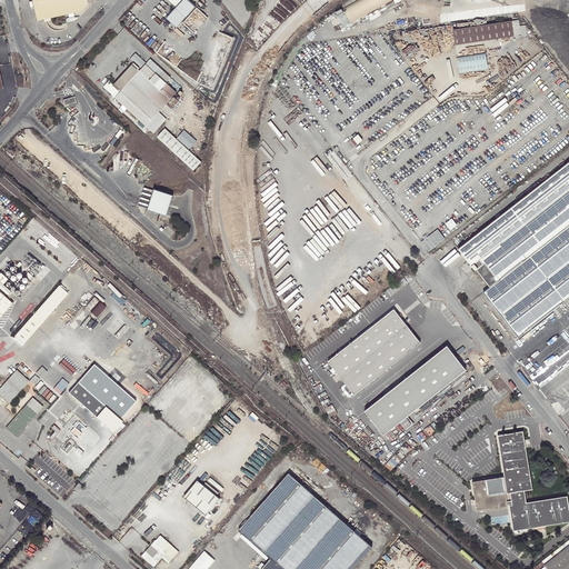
[(32,0),(38,20),(49,18),(80,11),(87,3),(86,3),(87,2),(87,1),(92,0),(32,0)]
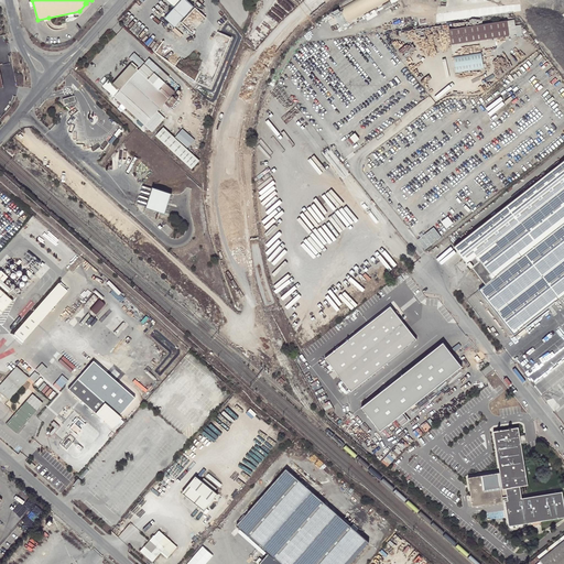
[(165,18),(176,26),(195,6),(187,0),(166,0),(174,8),(165,18)]
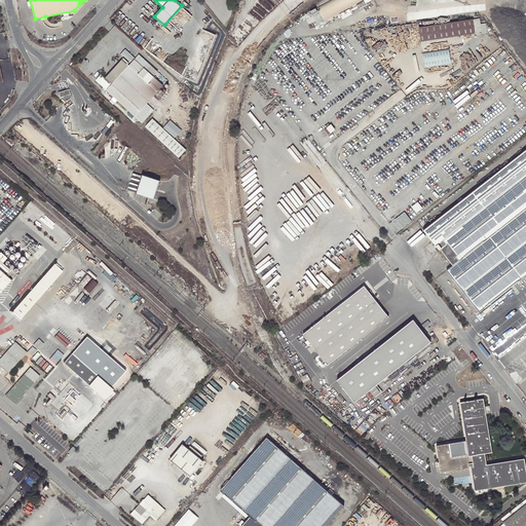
[(479,19),(473,20),(475,33),(481,32),(479,19)]
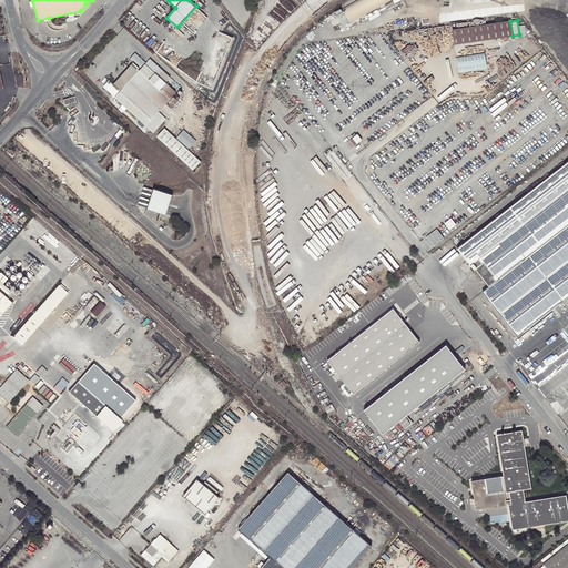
[(454,46),(513,36),(510,21),(452,30),(454,46)]
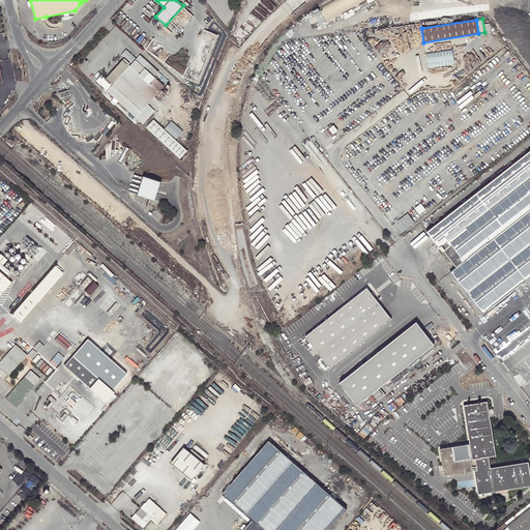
[(425,54),(428,68),(453,65),(451,50),(425,54)]
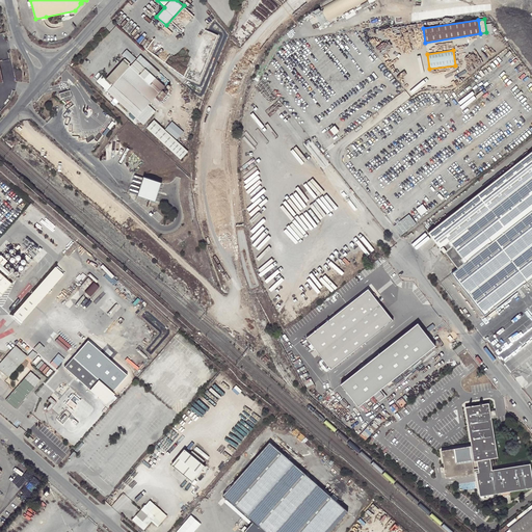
[(136,60),(131,67),(125,60),(107,80),(113,85),(108,91),(143,125),(156,111),(149,105),(155,98),(162,89),(165,86),(136,60)]
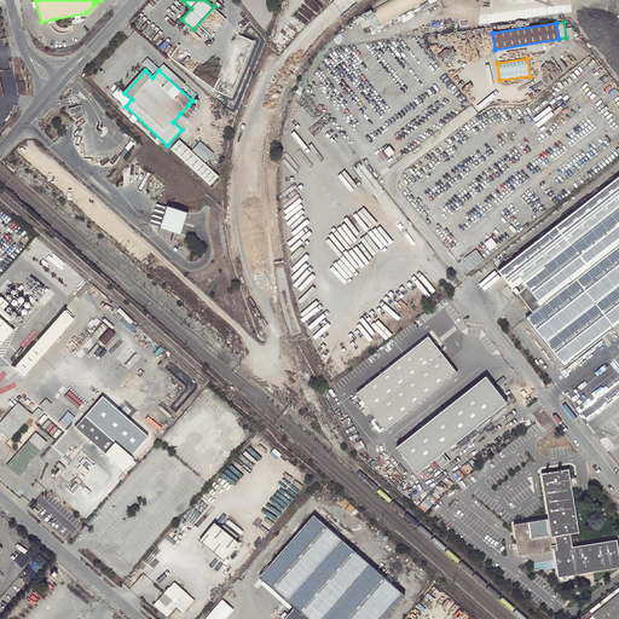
[(186,117),(194,109),(189,104),(180,114),(186,117)]
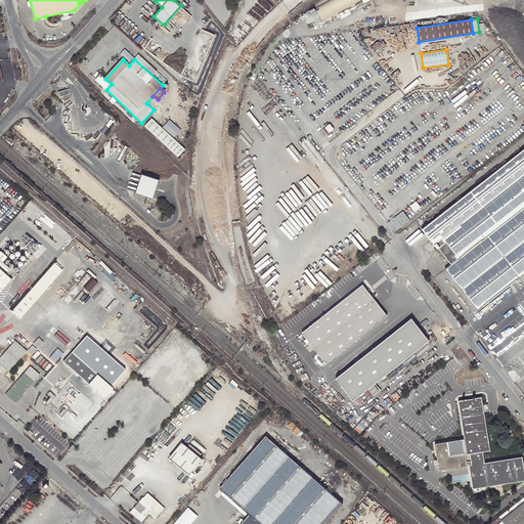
[(67,89),(58,92),(59,97),(60,98),(62,97),(62,96),(69,95),(67,89)]
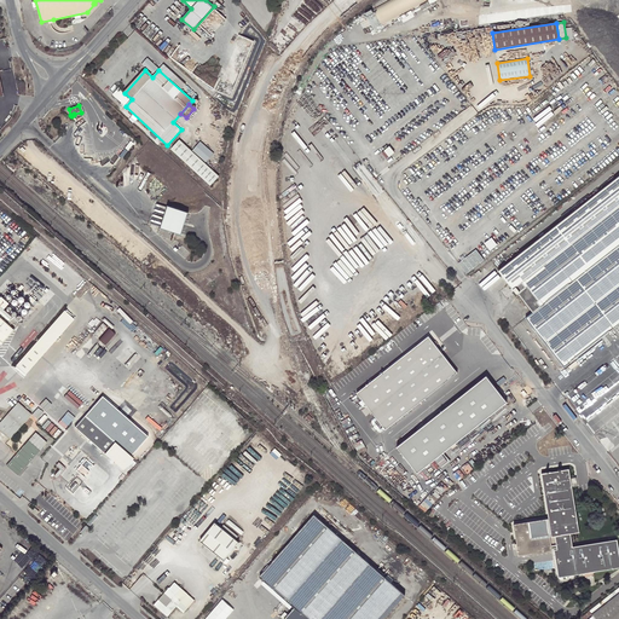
[(180,139),(172,149),(212,185),(220,177),(180,139)]
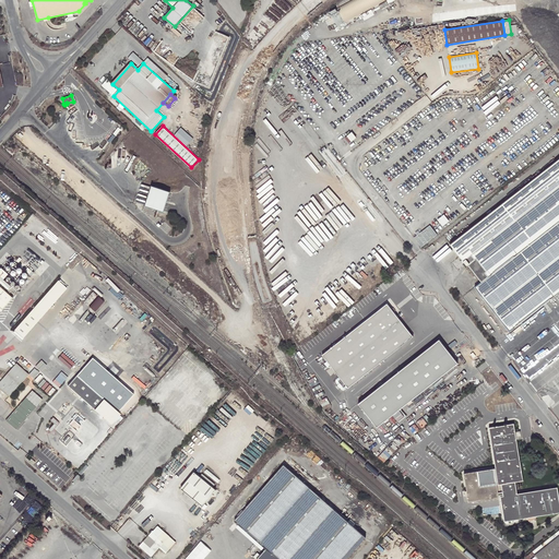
[(558,158),(450,245),(466,265),(467,264),(482,283),(475,287),(510,331),(558,292),(558,158)]
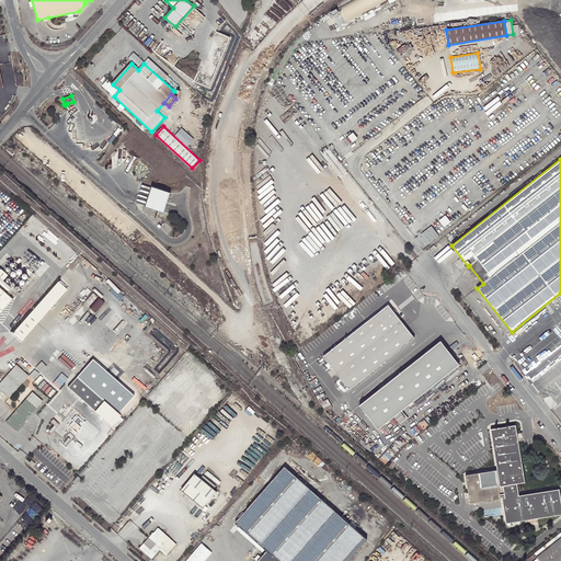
[(149,196),(146,206),(157,210),(164,213),(168,202),(171,193),(152,186),(149,196)]
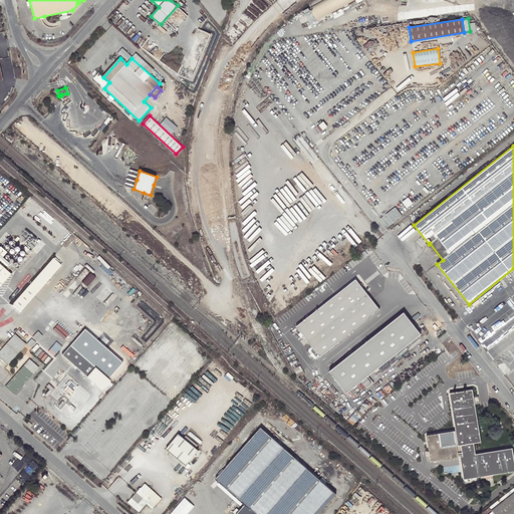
[(142,199),(144,193),(134,189),(132,193),(135,197),(142,199)]
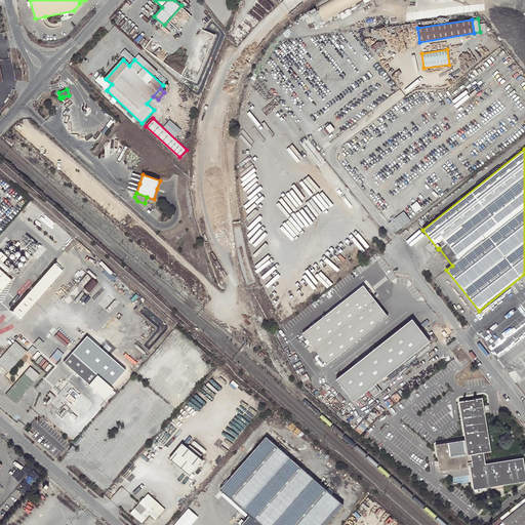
[(389,224),(395,232),(410,220),(403,211),(395,218),(391,221),(389,224)]
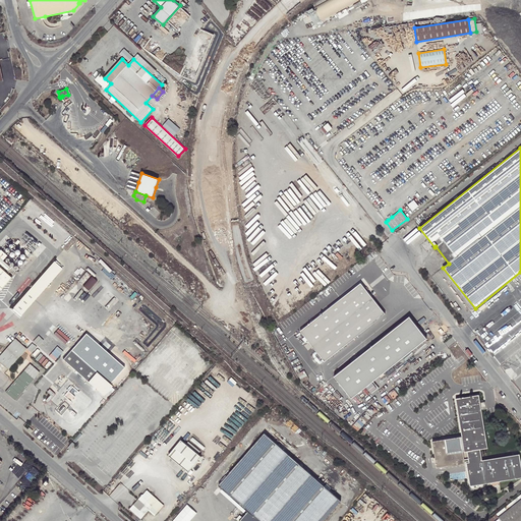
[(0,264),(6,269),(9,266),(2,259),(7,254),(0,248),(0,264)]
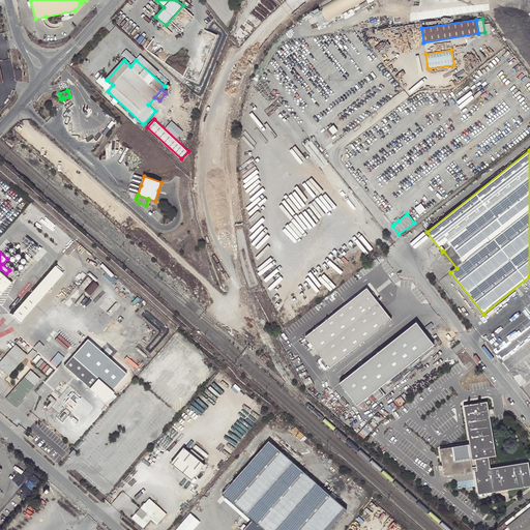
[(22,321),(66,271),(58,263),(13,314),(22,321)]
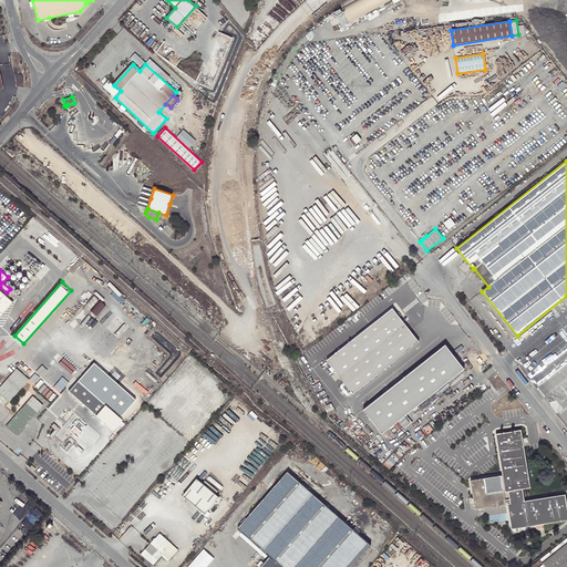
[(0,317),(13,302),(0,290),(0,317)]
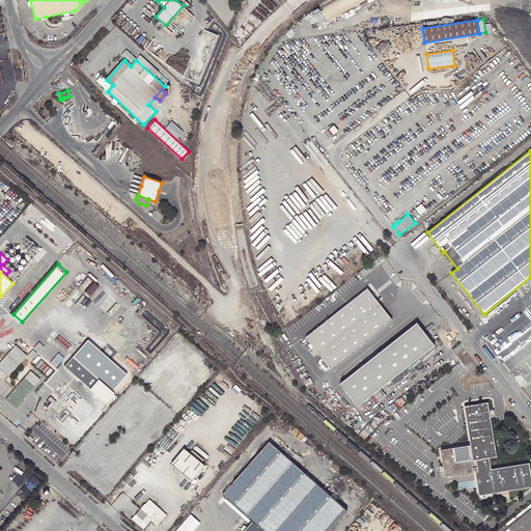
[(79,287),(89,296),(93,291),(99,296),(103,290),(88,277),(79,287)]
